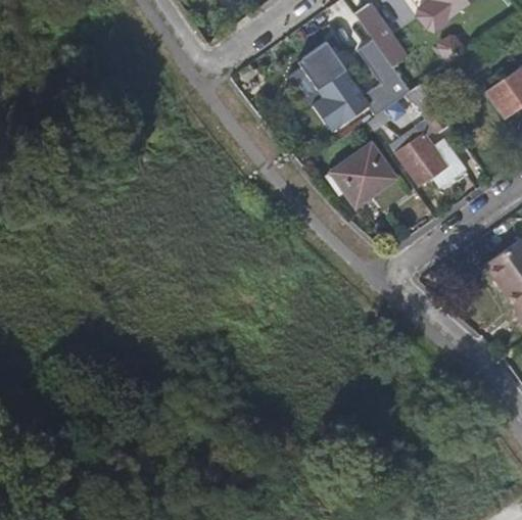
[(433,0),(445,18),(472,0),(433,0)]
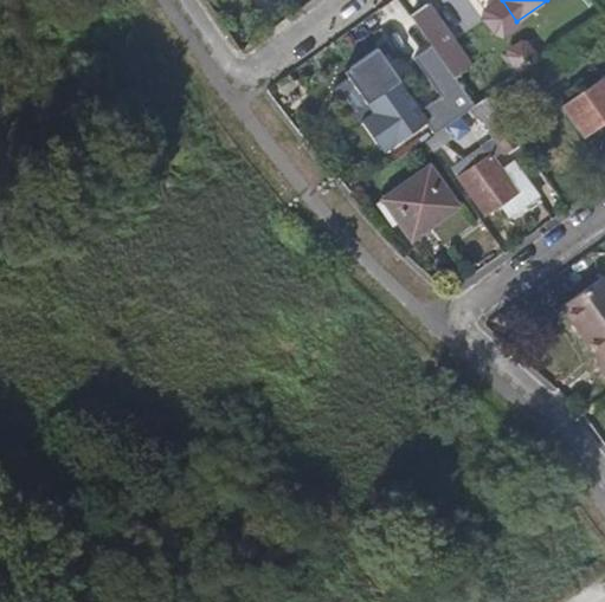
[(455,41),(426,4),(411,15),(451,70),(456,75),(467,68),(450,44),(455,41)]
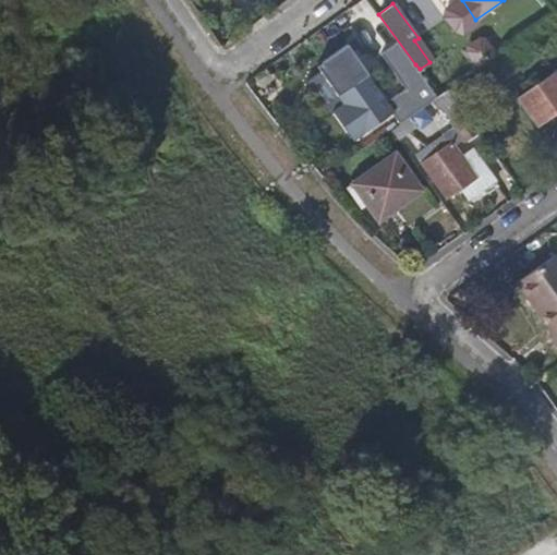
[(492,57),(494,34),(474,33),(472,56),(492,57)]
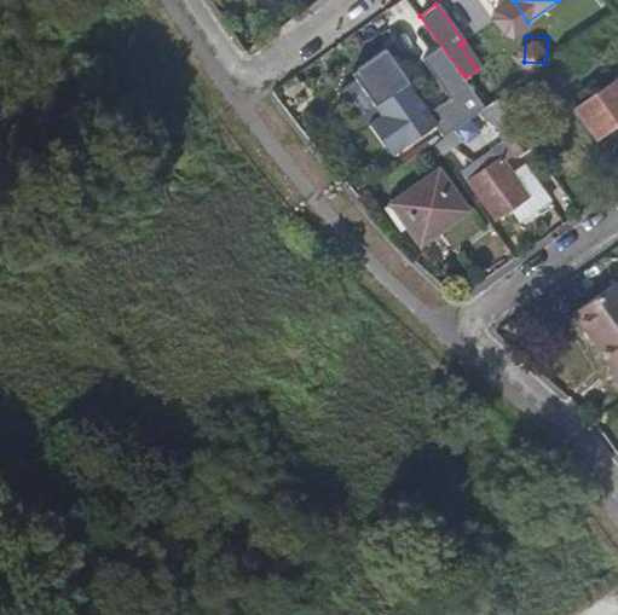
[(434,126),(392,65),(359,90),(377,117),(367,126),(388,157),(434,126)]
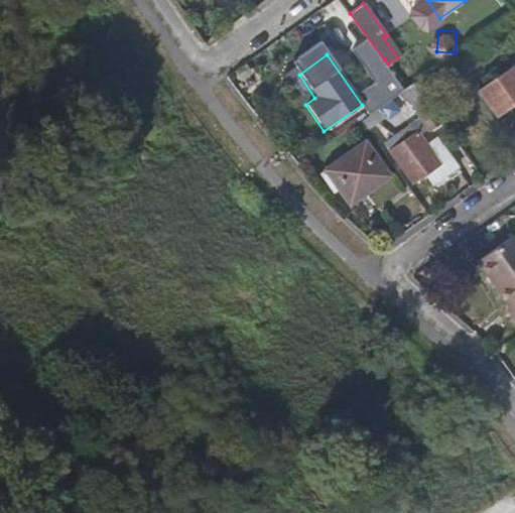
[(405,89),(388,63),(384,59),(374,68),(384,82),(375,89),(385,103),(405,89)]
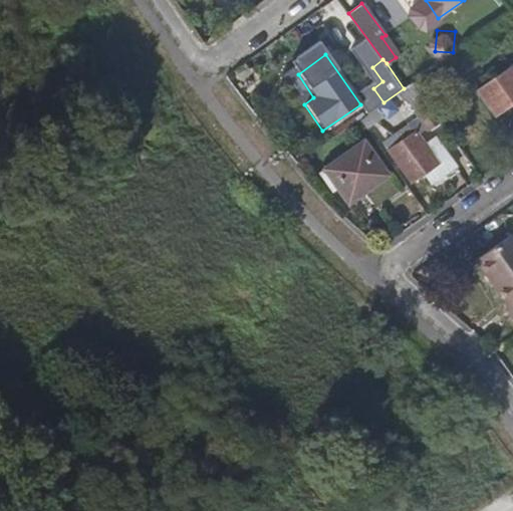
[(512,67),(499,76),(495,69),(485,75),(490,83),(482,88),(499,112),(512,103),(512,67)]
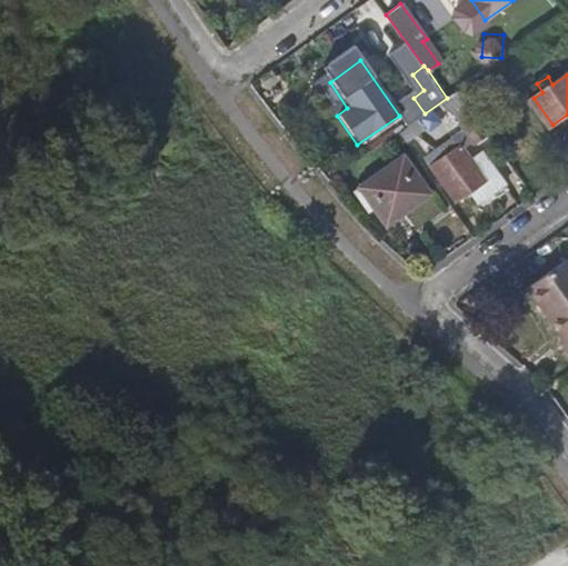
[(476,112),(478,111),(462,87),(447,98),(425,113),(401,130),(420,157),(438,145),(429,130),(456,112),(475,140),(488,132),(476,112)]
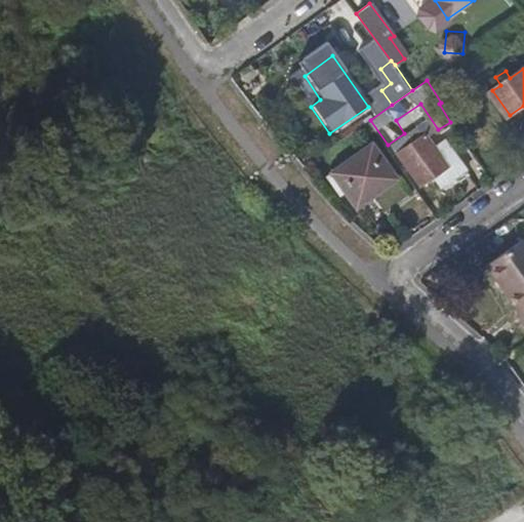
[(467,169),(447,138),(436,146),(426,131),(398,151),(421,185),(436,176),(442,186),(467,169)]
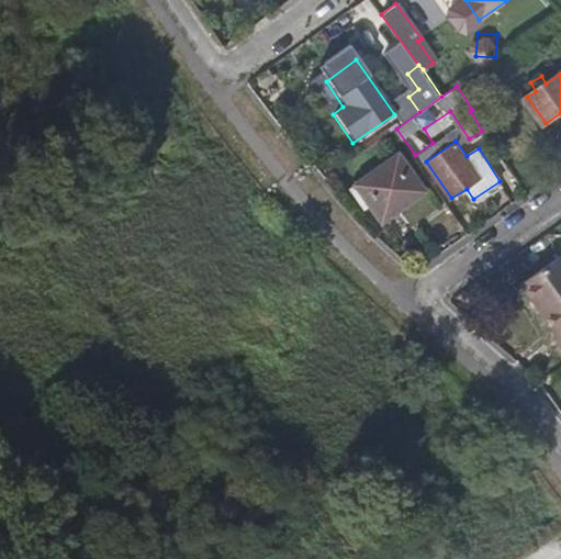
[(427,190),(401,152),(358,182),(384,219),(427,190)]
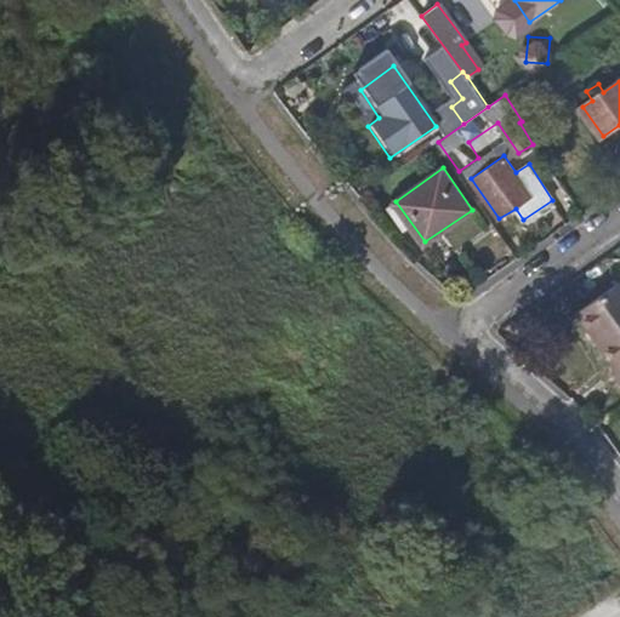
[(619,284),(618,281),(573,313),(612,369),(608,370),(619,387),(619,284)]
